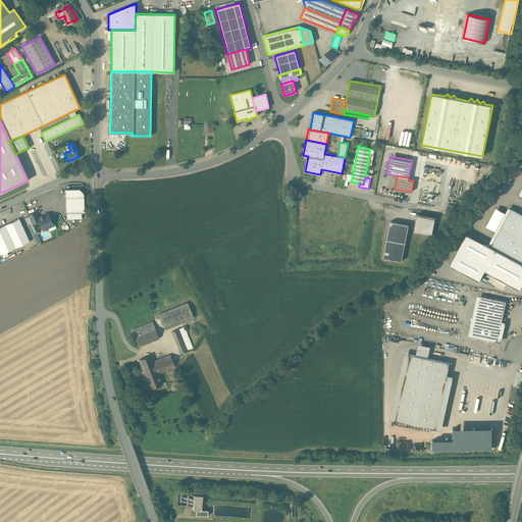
[(80,189),(65,189),(65,194),(64,195),(64,196),(65,197),(66,213),(82,212),(84,212),(84,196),(83,193),(80,189)]
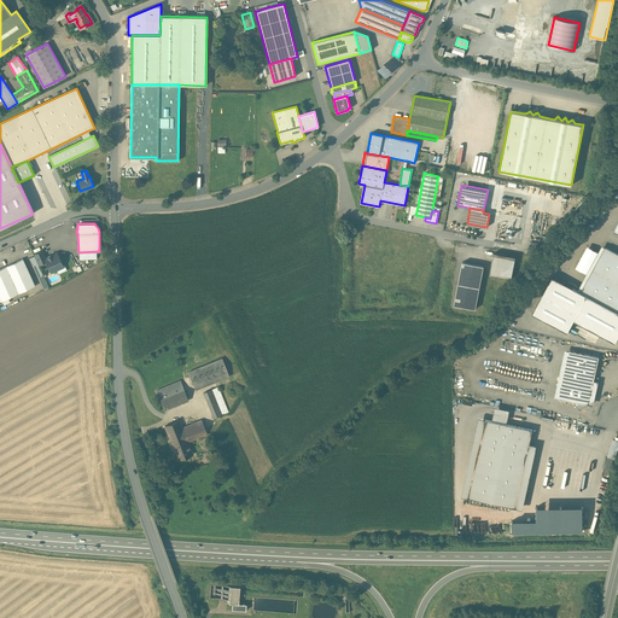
[(617,254),(605,248),(581,292),(587,296),(617,312),(617,254)]
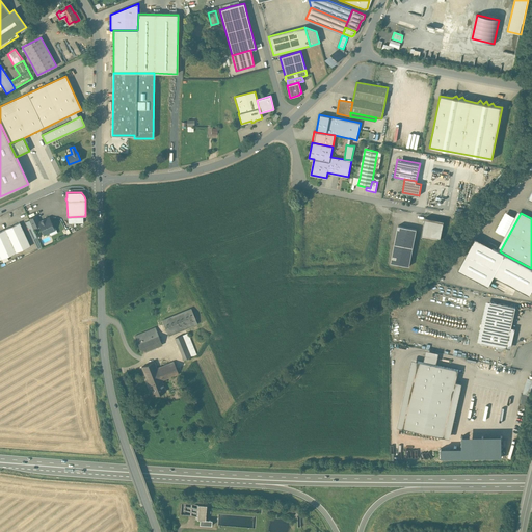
[(36,216),(29,219),(33,228),(40,224),(38,222),(36,216)]
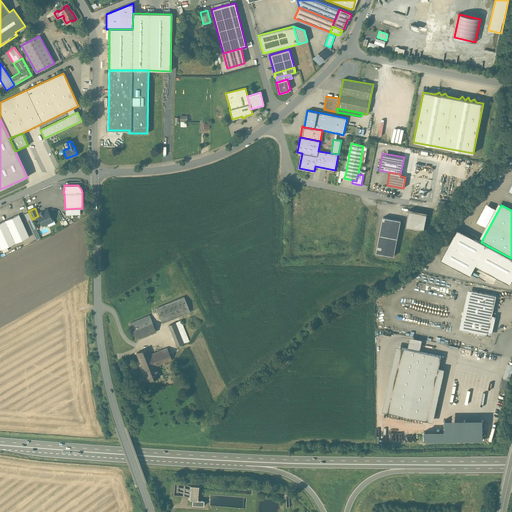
[(427,213),(409,209),(406,227),(423,230),(427,213)]
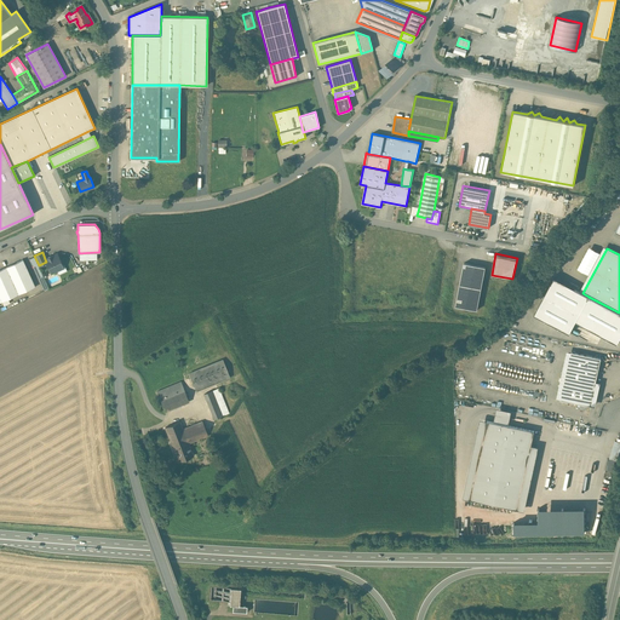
[(57,254),(51,257),(51,256),(49,257),(47,258),(49,258),(45,259),(46,262),(51,273),(63,268),(57,254)]
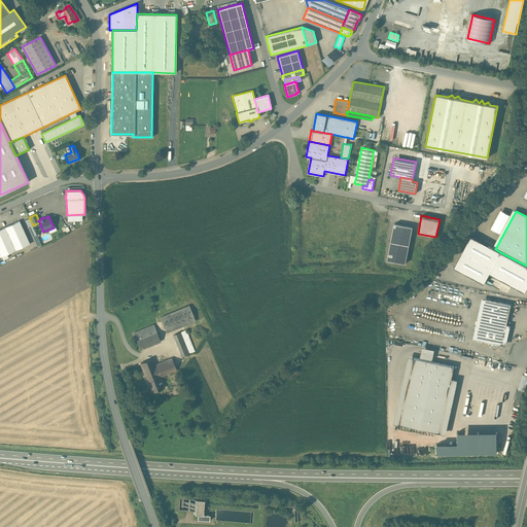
[(29,218),(26,220),(38,247),(41,245),(29,218)]
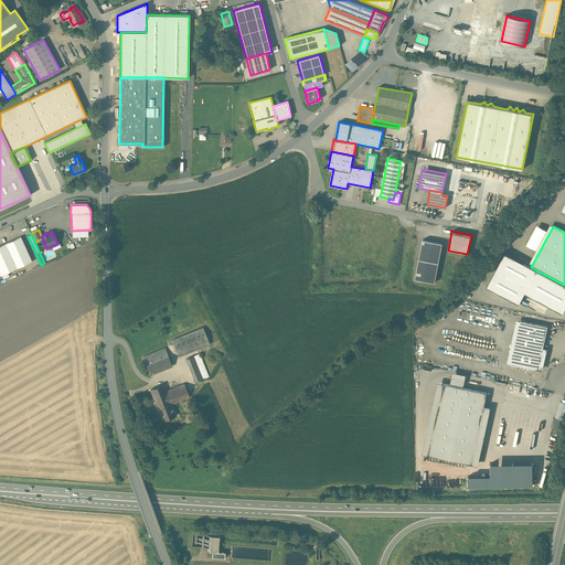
[(21,236),(0,245),(0,272),(1,275),(32,262),(21,236)]
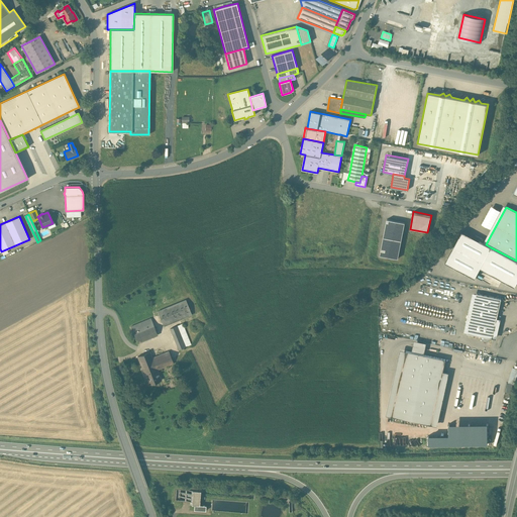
[(405,222),(387,219),(380,254),(398,259),(405,222)]
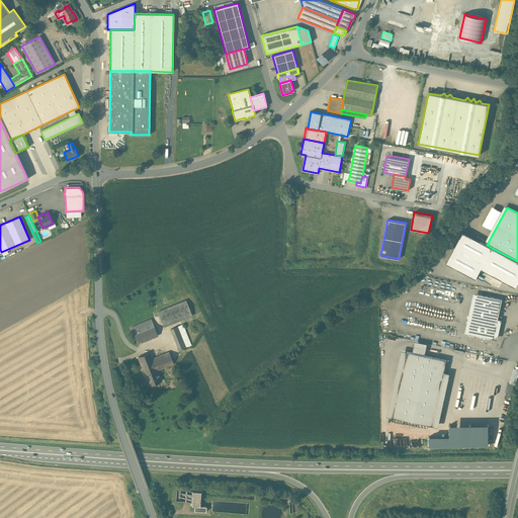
[(481,268),(492,248),(487,245),(462,232),(446,263),(476,278),(481,268)]
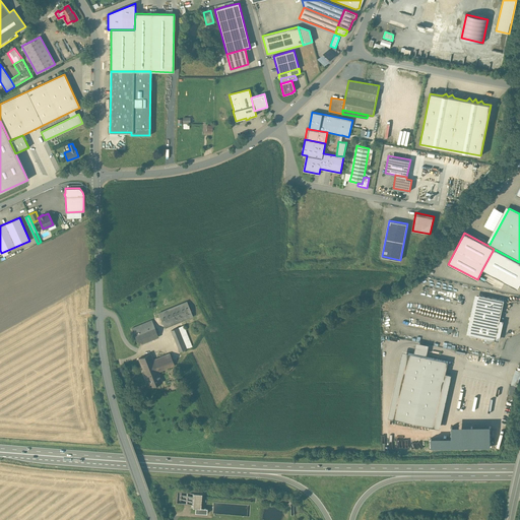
[(517,288),(519,282),(519,262),(494,249),(482,269),(517,288)]
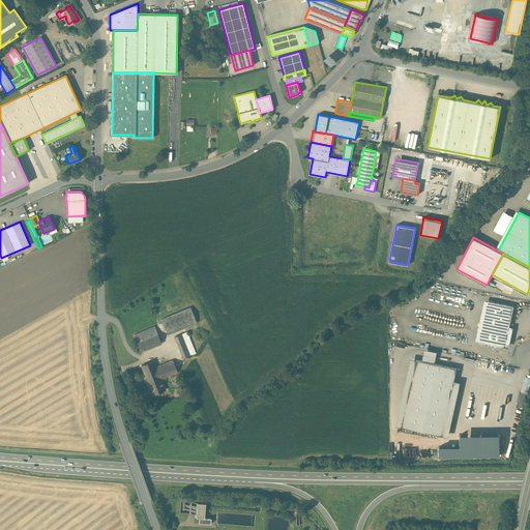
[(479,342),(489,301),(484,300),(475,341),(479,342)]
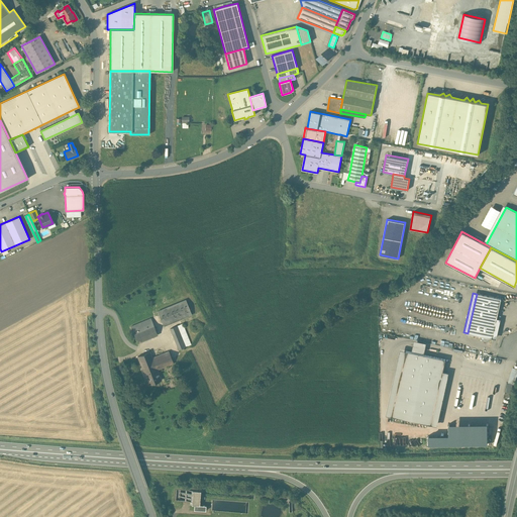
[(501,299),(477,294),(468,333),(492,338),(497,319),(501,299)]
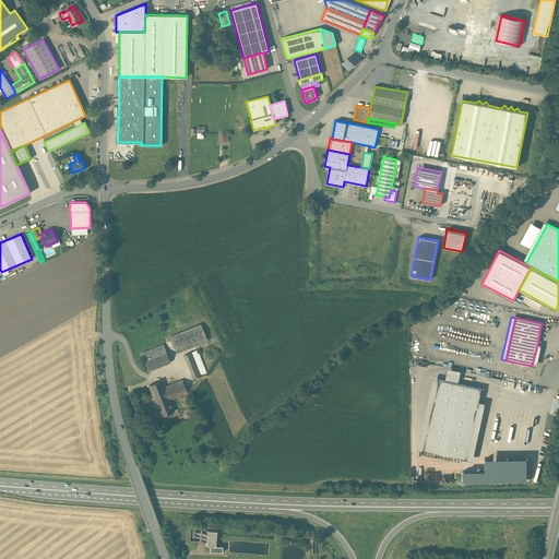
[(201,324),(170,336),(177,353),(207,340),(201,324)]
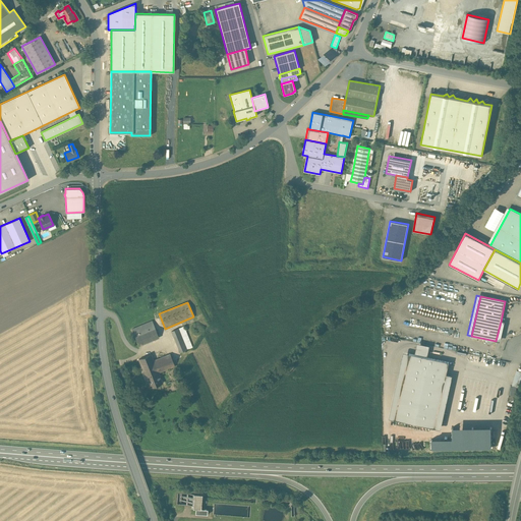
[(152,321),(131,329),(134,336),(155,328),(152,321)]
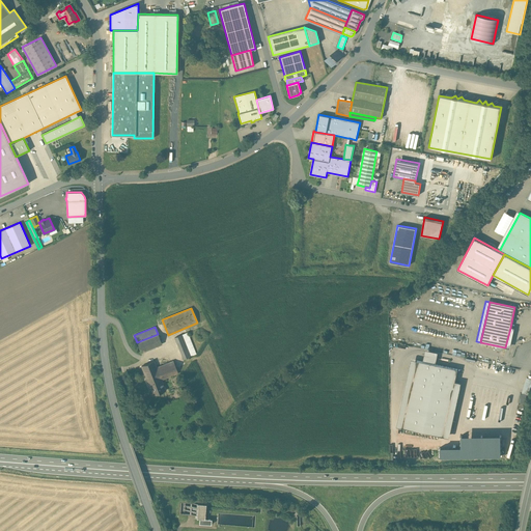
[(183,334),(175,337),(182,355),(190,352),(189,348),(192,347),(187,333),(183,334)]
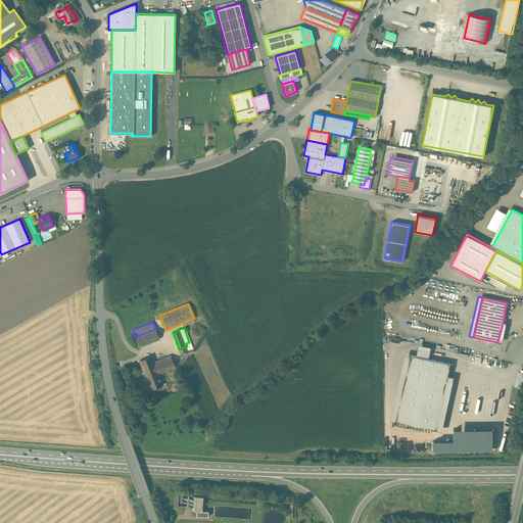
[(155,329),(135,337),(139,347),(159,338),(155,329)]
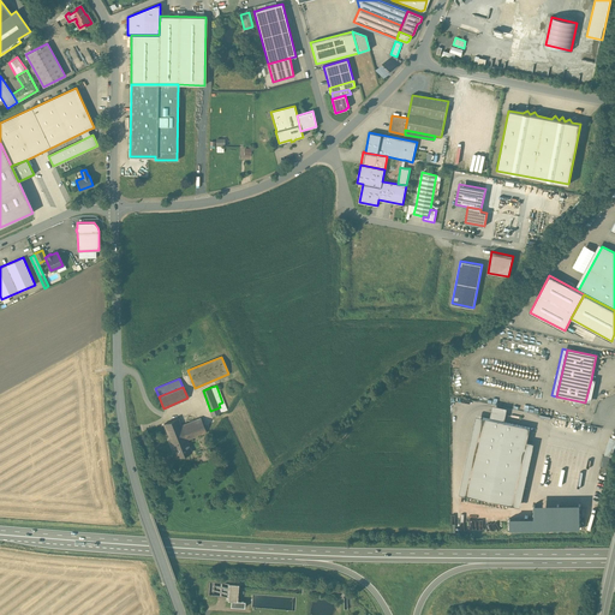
[(459,494),(466,495),(483,417),(476,416),(459,494)]
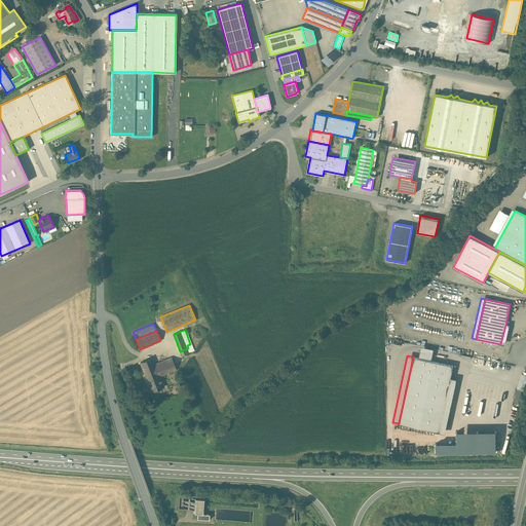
[(451,378),(453,366),(413,357),(399,423),(439,433),(451,378)]
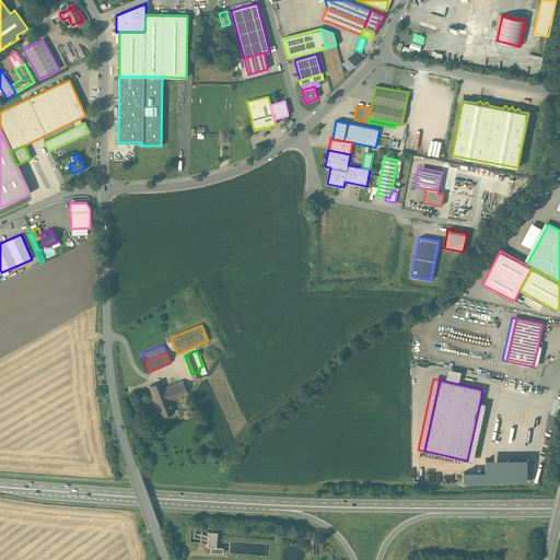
[(162,381),(149,386),(156,405),(170,399),(170,400),(188,393),(183,381),(165,387),(162,381)]
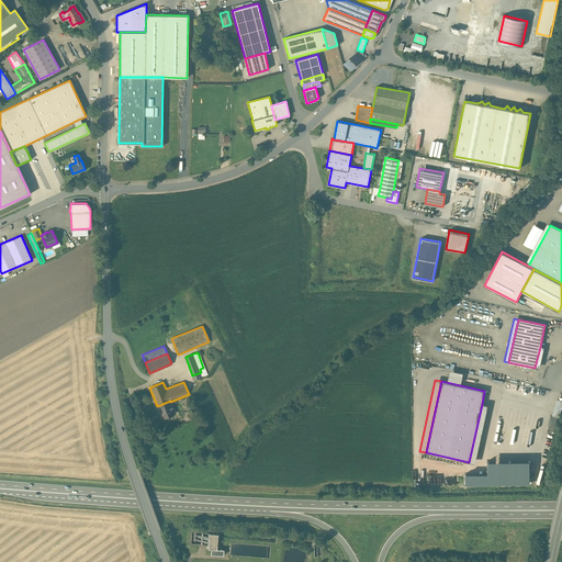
[(170,401),(157,406),(163,418),(176,413),(170,402),(170,401)]
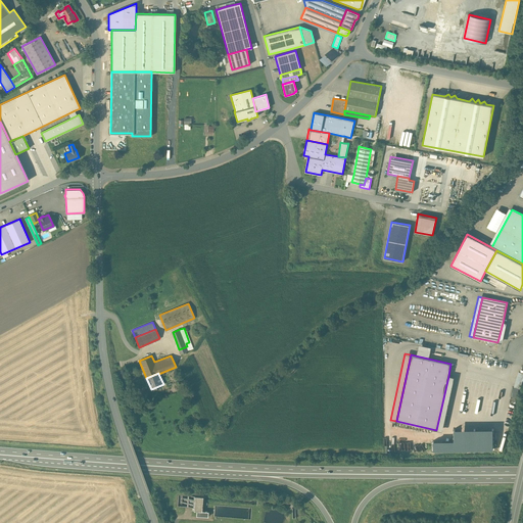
[(454,377),(448,376),(436,430),(442,431),(454,377)]
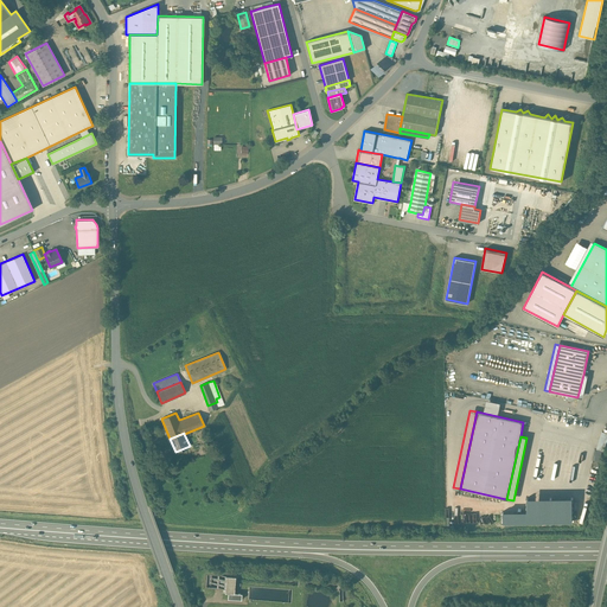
[(572,497),(526,498),(526,511),(503,511),(503,522),(572,522),(572,497)]
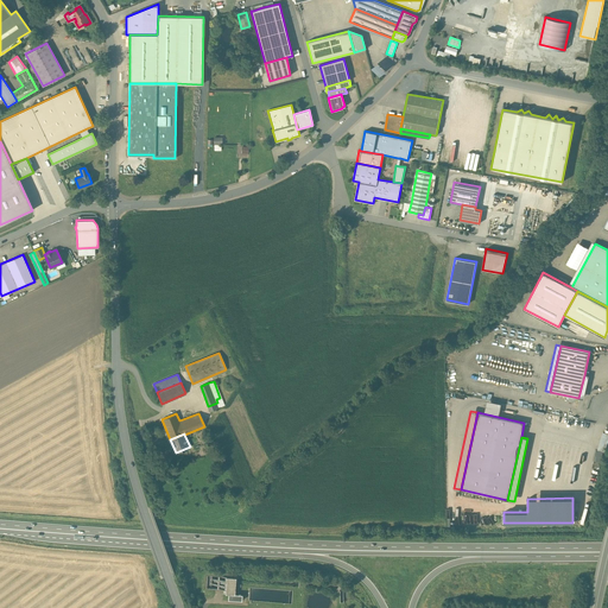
[(227,574),(226,590),(229,590),(235,591),(236,575),(227,574)]
